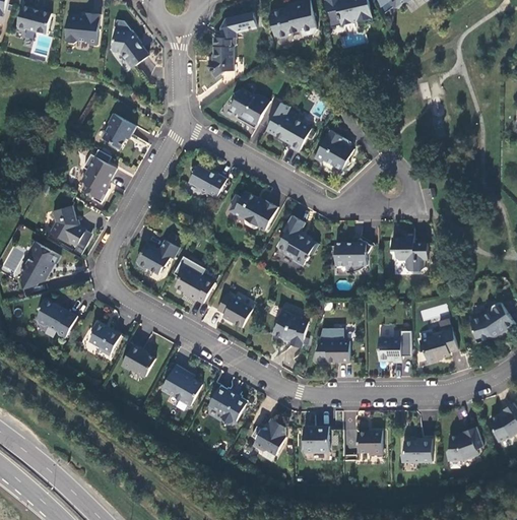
[(267,11),(272,35),(277,38),(285,36),(285,34),(299,30),(300,36),(313,33),(315,29),(308,0),(285,5),(286,10),(283,10),(282,8),(267,11)]
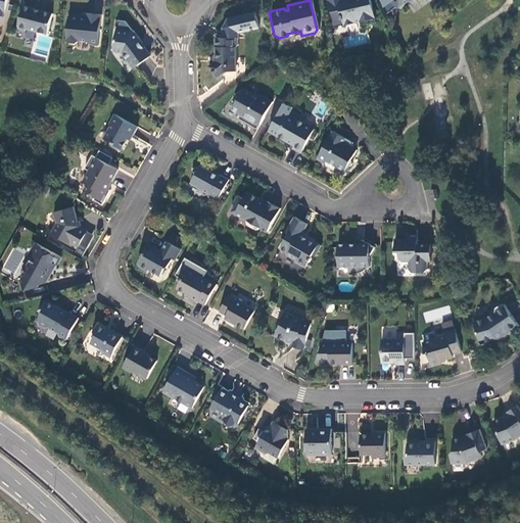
[(325,0),(329,12),(339,9),(340,15),(338,15),(339,19),(341,19),(342,25),(358,21),(359,27),(373,22),(368,0),(325,0)]
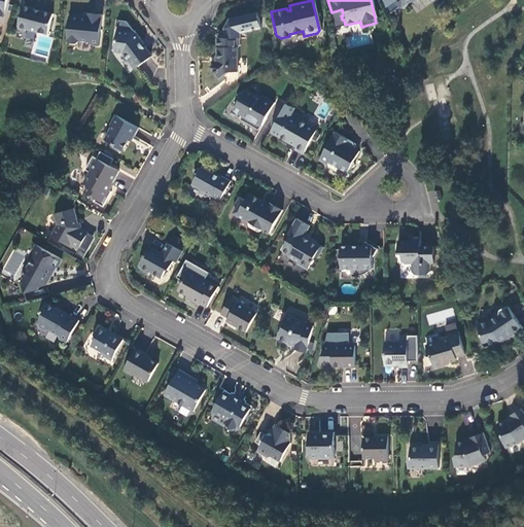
[(390,0),(391,1),(396,8),(399,8),(406,3),(410,4),(414,0),(390,0)]
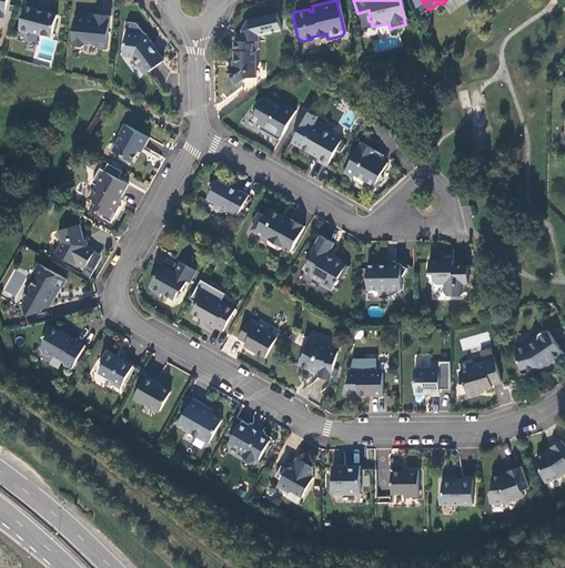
[(54,14),(22,7),(17,29),(19,32),(24,33),(28,31),(49,37),(54,14)]
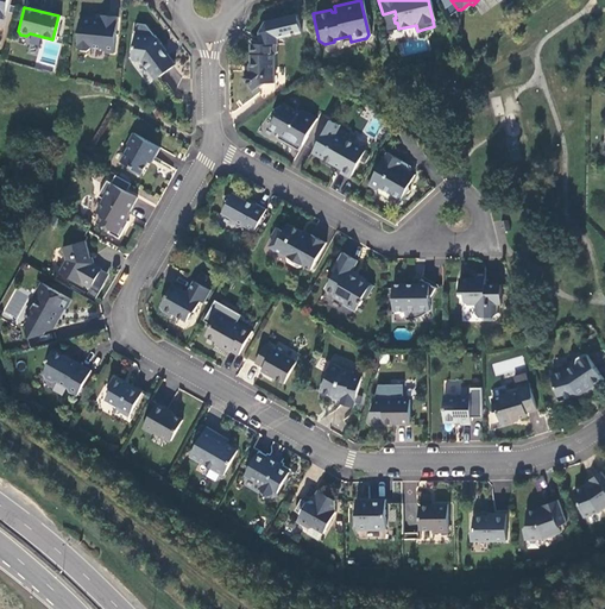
[(77,19),(75,46),(77,50),(84,50),(88,48),(99,49),(102,52),(112,54),(115,17),(99,16),(99,22),(90,20),(90,17),(80,17),(80,19),(77,19)]
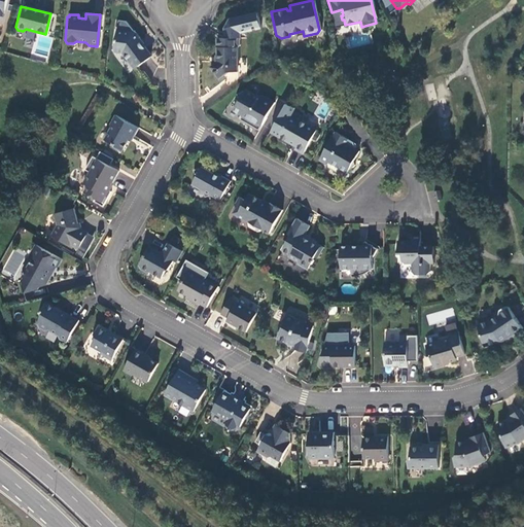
[(129,32),(115,30),(112,51),(120,54),(128,63),(129,62),(134,68),(149,56),(140,45),(141,44),(137,38),(136,39),(132,34),(129,33),(129,32)]
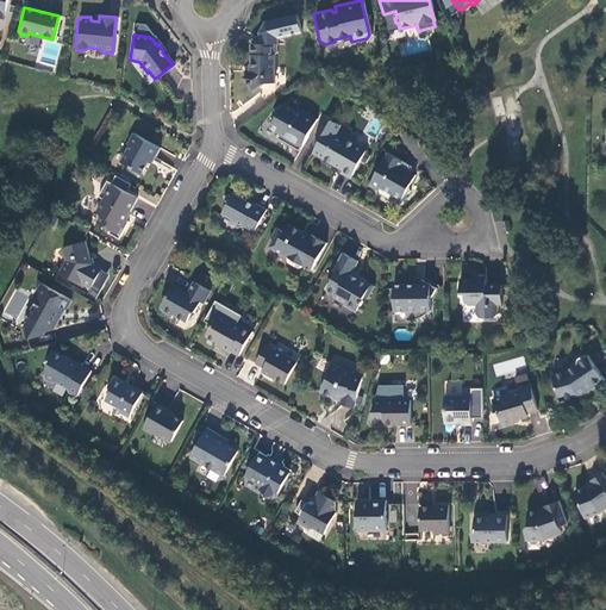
[(266,44),(249,44),(250,72),(242,78),(251,91),(261,83),(273,83),(272,55),(273,55),(275,53),(275,44),(266,44)]
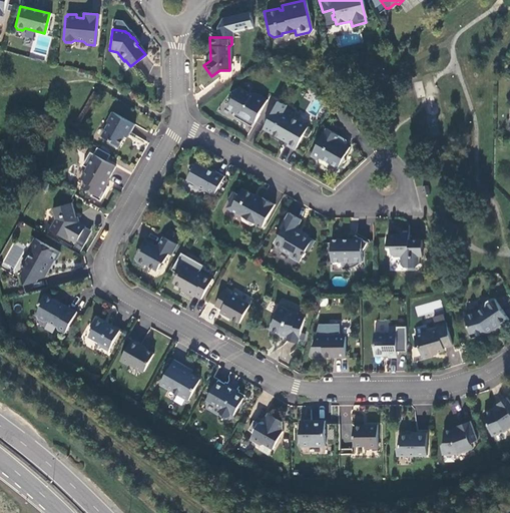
[(266,100),(252,93),(249,94),(236,87),(228,92),(231,97),(225,107),(234,112),(231,116),(243,122),(245,119),(252,122),(266,100)]
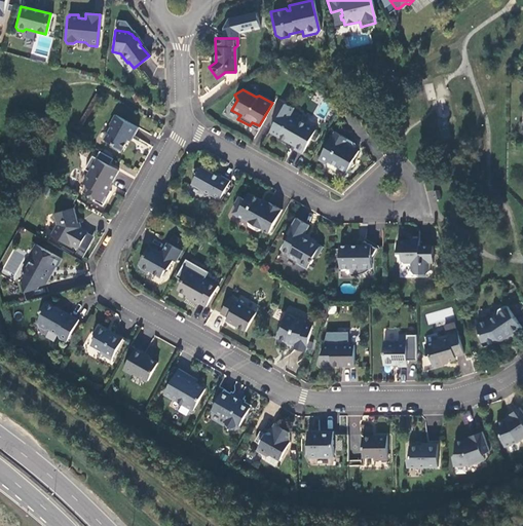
[(298,115),(291,110),(275,137),(293,147),(292,149),(300,154),(313,129),(296,119),(298,115)]
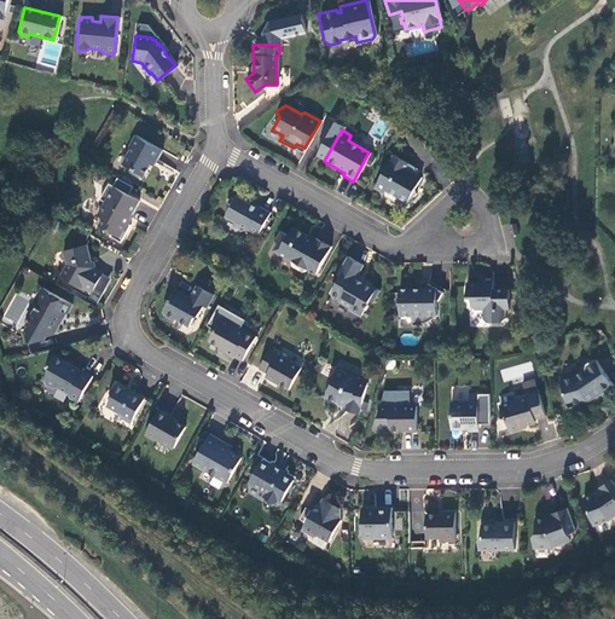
[(157,149),(129,133),(123,145),(125,149),(116,162),(127,168),(126,171),(137,177),(148,157),(151,160),(157,149)]
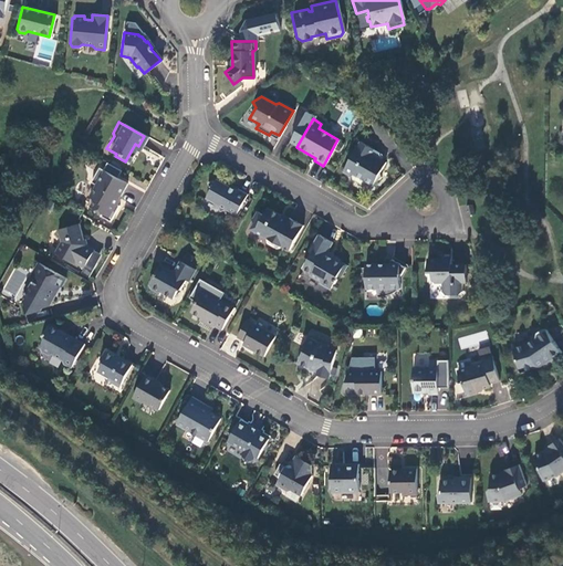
[(377,153),(357,142),(341,171),(350,177),(350,179),(360,185),(362,180),(371,186),(379,178),(377,173),(384,163),(379,160),(377,153)]
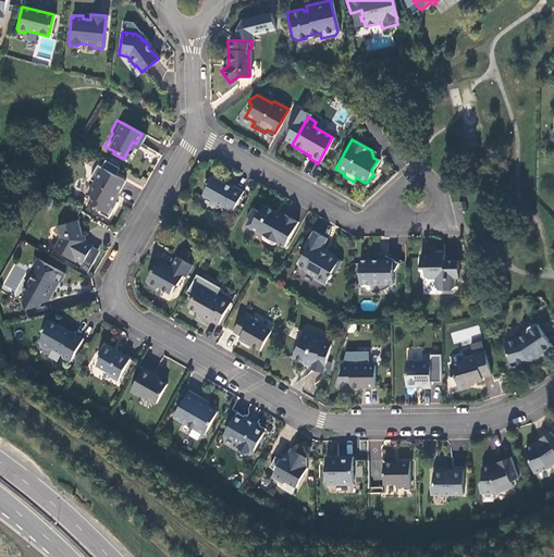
[(123,181),(96,165),(87,180),(93,182),(86,194),(90,197),(86,203),(98,211),(97,213),(107,219),(115,202),(112,200),(123,181)]
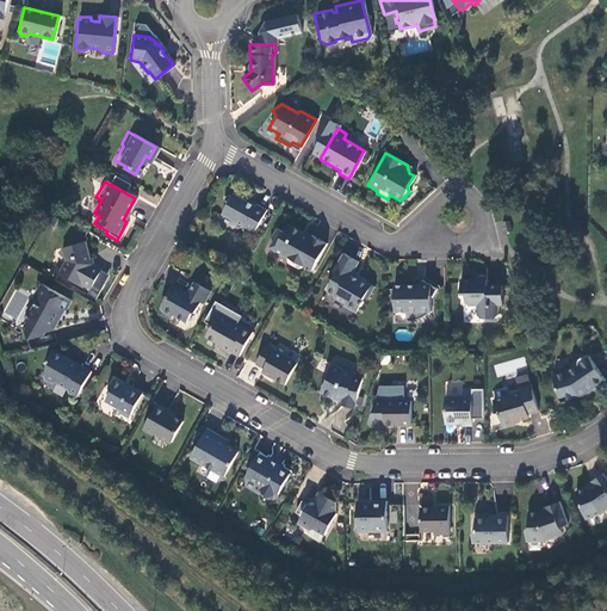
[(254,204),(253,207),(231,193),(230,195),(221,197),(223,207),(220,214),(233,221),(235,229),(242,227),(252,233),(265,210),(254,204)]
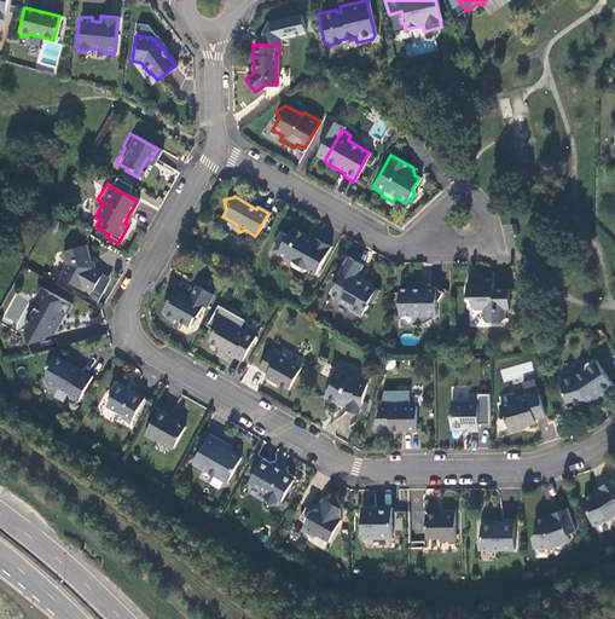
[(313,275),(329,247),(313,238),(311,242),(305,238),(303,236),(290,227),(285,236),(278,231),(273,241),(274,244),(271,250),(290,261),(289,262),(290,266),(300,272),(302,268),(313,275)]
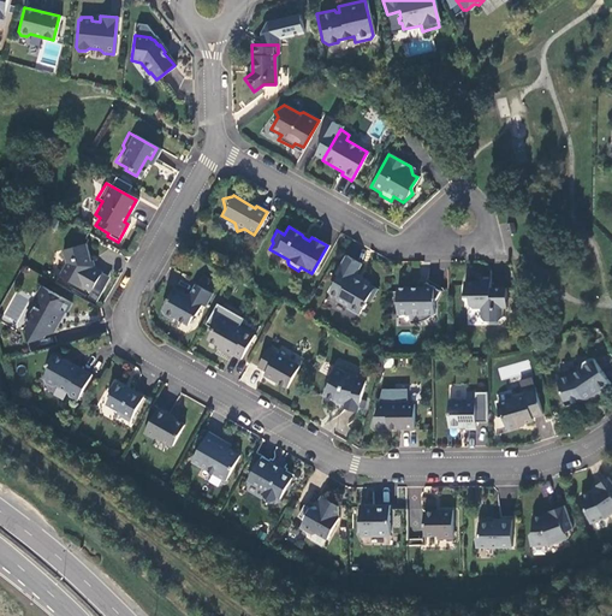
[(84,243),(60,250),(64,264),(58,276),(78,288),(79,286),(89,291),(100,272),(90,266),(84,243)]
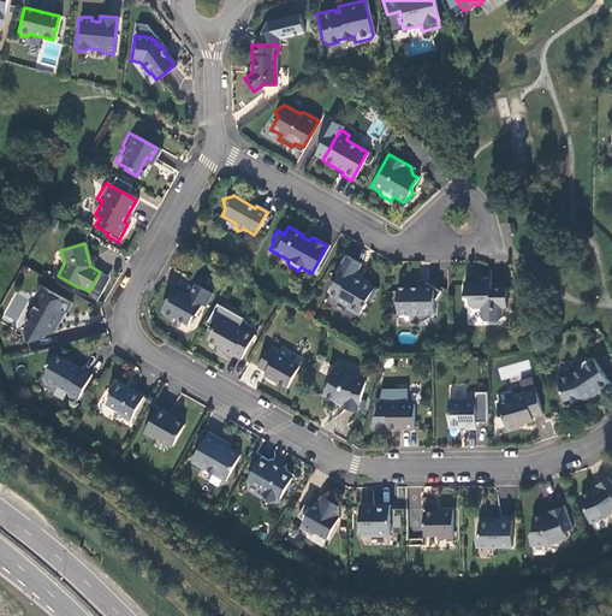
[(336,276),(327,292),(337,297),(336,298),(346,306),(345,308),(357,315),(361,308),(362,309),(364,304),(363,304),(364,301),(368,302),(375,289),(367,284),(367,283),(360,278),(358,280),(351,277),(360,265),(344,255),(333,274),(336,276)]
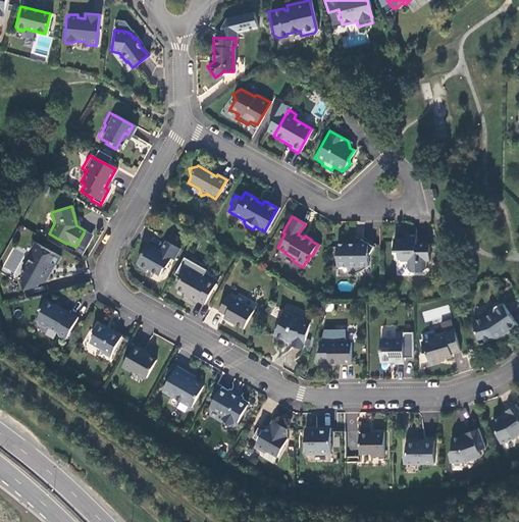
[(414,239),(392,239),(392,252),(396,252),(396,258),(399,261),(406,261),(406,269),(409,272),(421,271),(423,269),(423,260),(427,260),(427,244),(414,245),(414,239)]
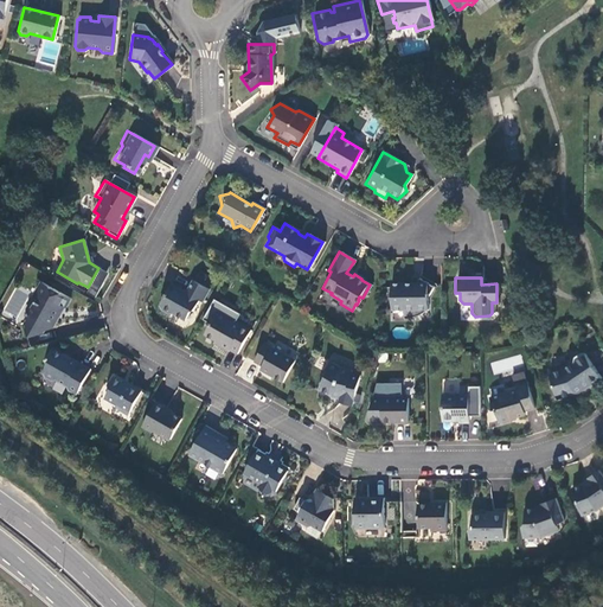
[(432,288),(417,280),(415,285),(390,285),(390,311),(402,311),(402,320),(405,320),(410,319),(414,318),(417,317),(419,315),(423,313),(427,311),(427,299),(432,288)]
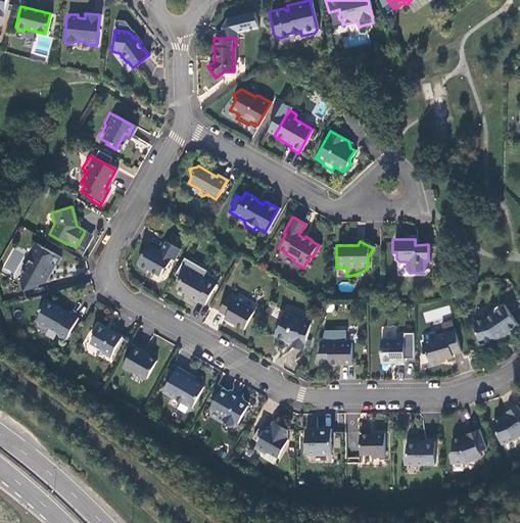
[(179,249),(166,242),(159,252),(146,245),(136,264),(137,264),(137,267),(144,271),(147,270),(157,276),(161,269),(164,268),(170,258),(173,260),(179,249)]
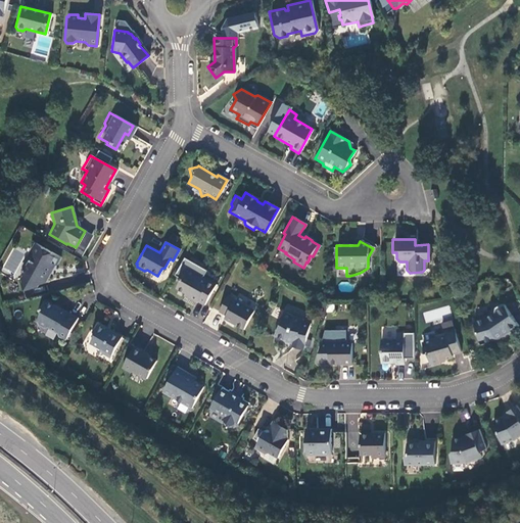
[(58,256),(34,243),(30,251),(31,256),(21,274),(25,288),(43,283),(46,276),(44,275),(49,266),(54,265),(58,256)]
